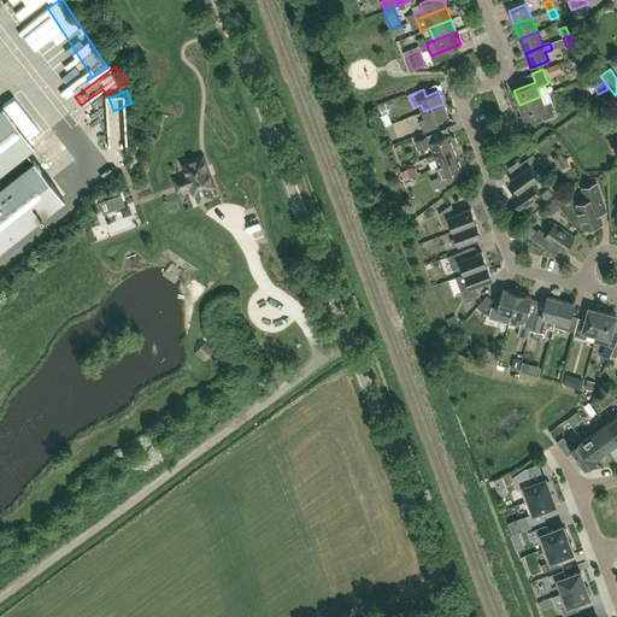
[(540,97),(519,105),(524,118),(539,113),(541,121),(557,115),(551,101),(544,105),(540,97)]
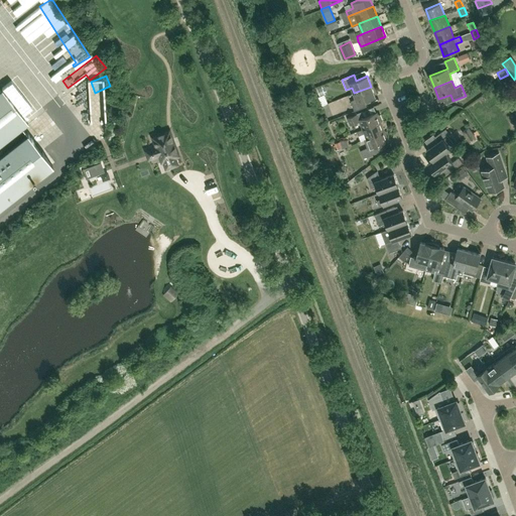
[(371,87),(354,93),(356,99),(351,101),(355,111),(366,107),(364,101),(375,97),(371,87)]
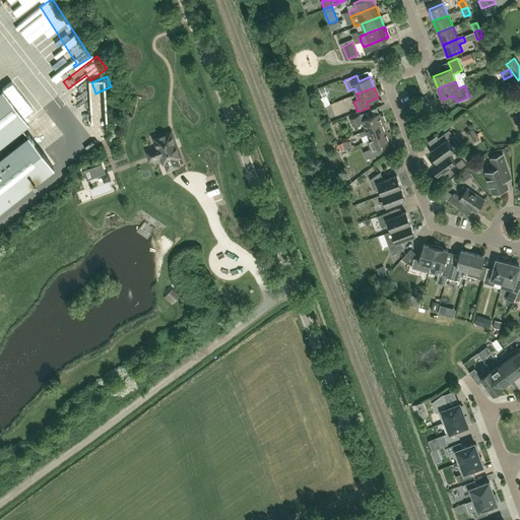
[(0,143),(27,122),(1,88),(0,88),(0,143)]
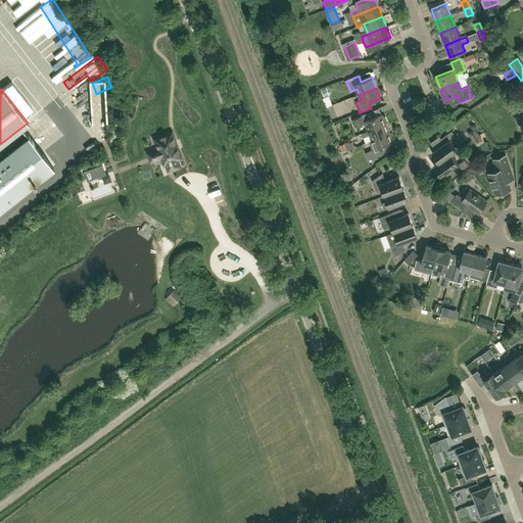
[(30,95),(24,101),(32,107),(37,101),(30,95)]
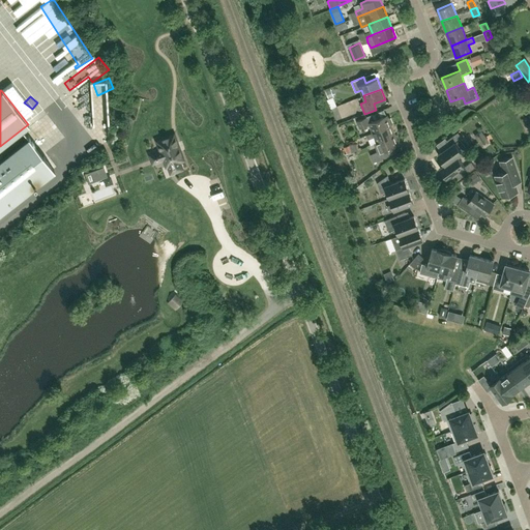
[(391,125),(392,124),(390,118),(388,119),(387,115),(373,121),(370,115),(356,120),(360,128),(370,124),(373,133),(391,125)]
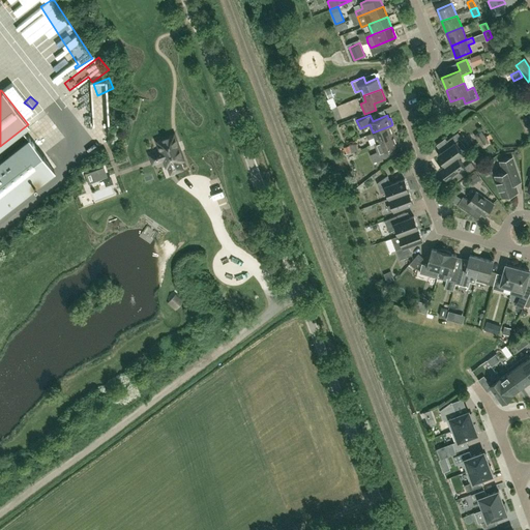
[(376,142),(394,135),(391,125),(373,133),(366,136),(367,139),(374,137),(376,142)]
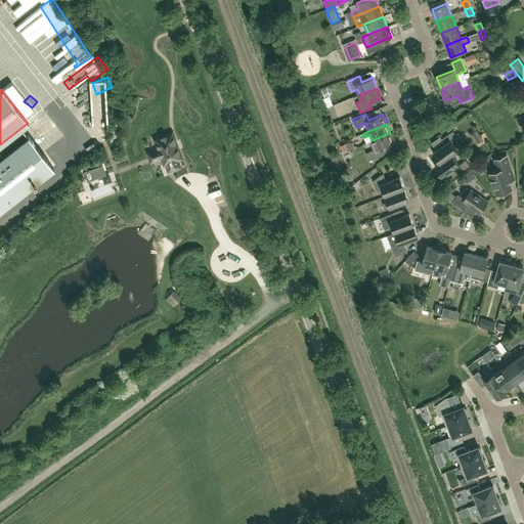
[(480,134),(476,129),(475,129),(470,133),(469,134),(473,139),(480,134)]
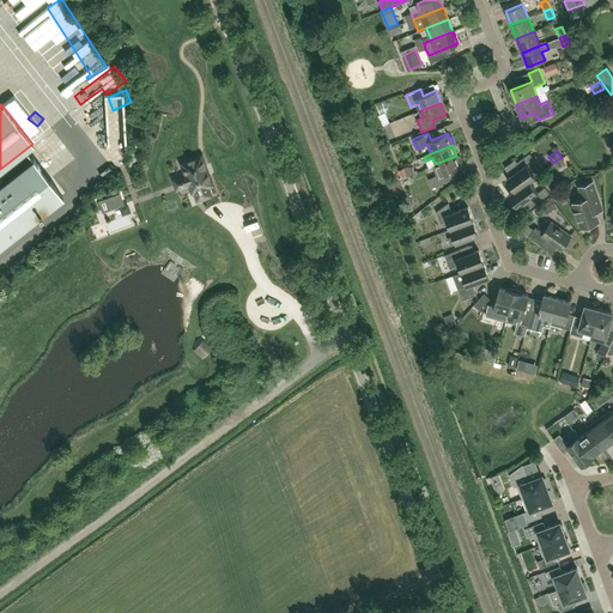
[(515,192),(534,177),(540,173),(532,161),(534,159),(529,153),(516,163),(521,169),(507,180),(515,190),(515,192)]
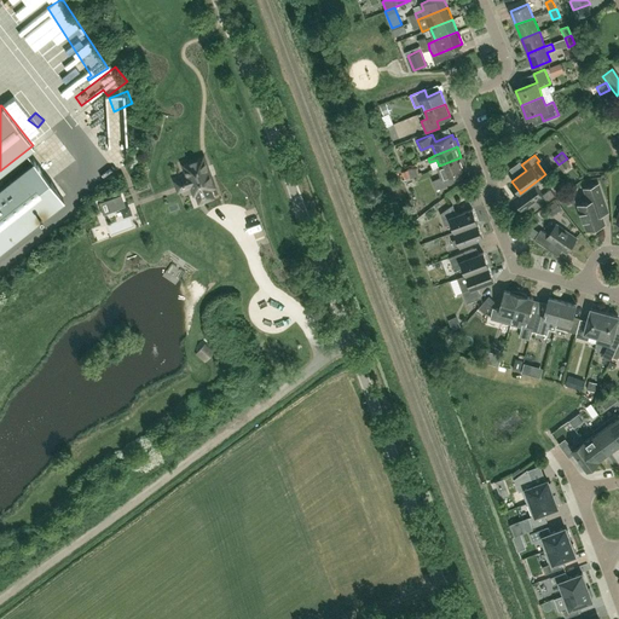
[(203,156),(183,165),(187,177),(183,178),(184,181),(183,183),(184,185),(185,184),(186,189),(191,186),(195,195),(200,192),(202,202),(214,197),(210,190),(215,189),(203,156)]
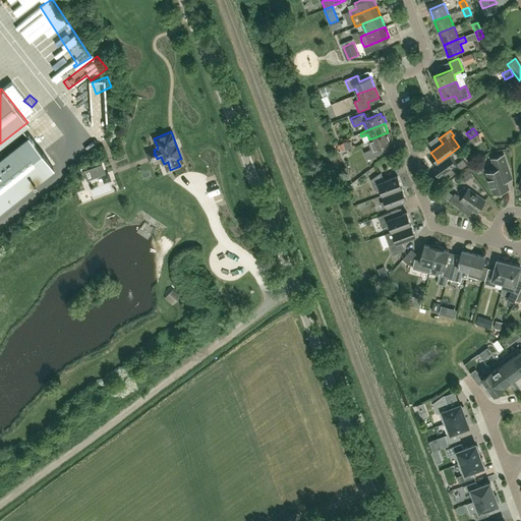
[(388,132),(369,139),(370,140),(367,141),(371,149),(363,152),(366,160),(381,154),(378,149),(392,142),(388,132)]
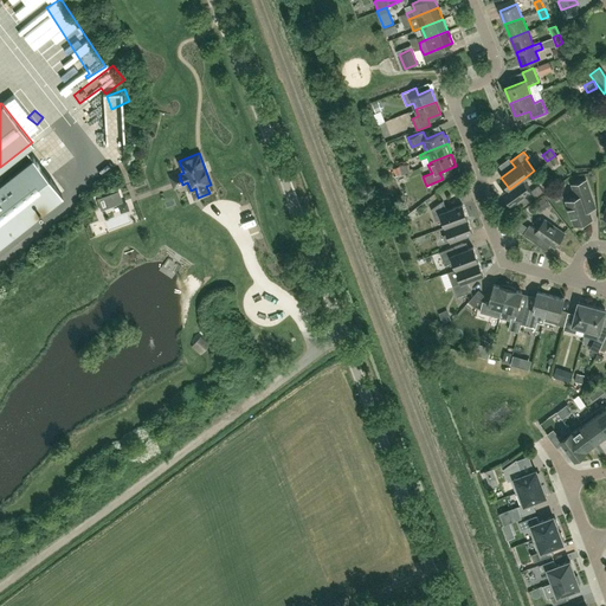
[(0,180),(0,242),(62,193),(31,155),(0,180)]
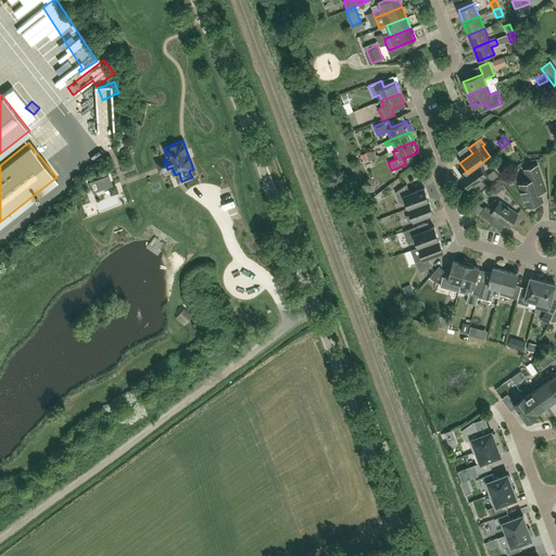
[(509,142),(502,148),(506,154),(508,154),(514,150),(514,149),(509,142)]
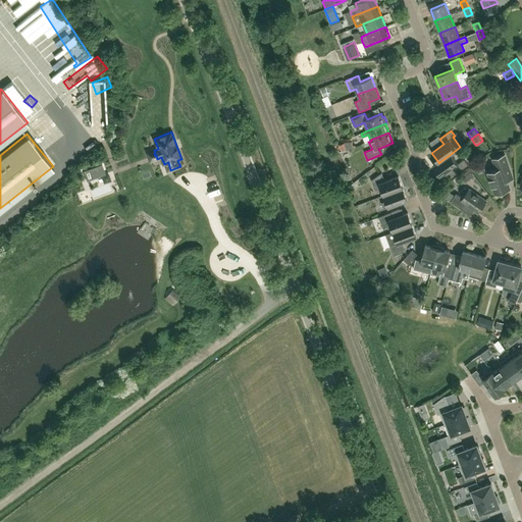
[(98,148),(105,143),(103,139),(95,143),(98,148)]
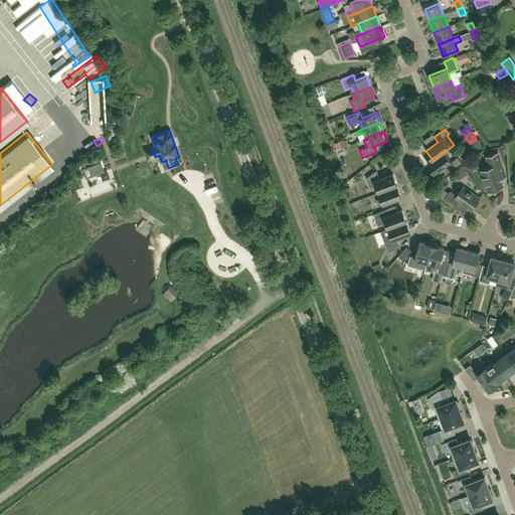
[(336,149),(342,147),(342,148),(349,145),(347,139),(339,140),(339,141),(334,143),(336,149)]
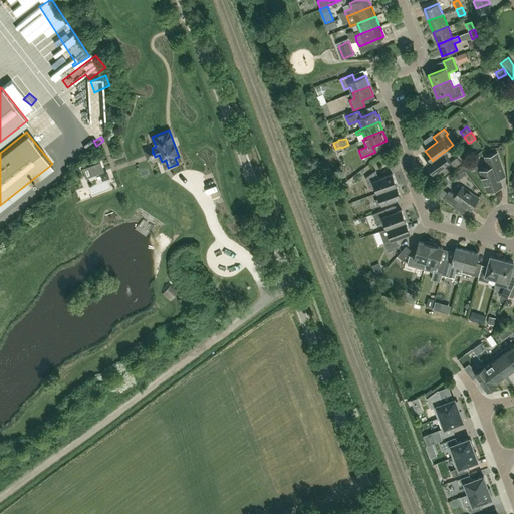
[(432,161),(432,160),(427,164),(434,174),(447,165),(450,170),(461,163),(457,157),(451,162),(444,153),(449,149),(448,149),(432,161)]
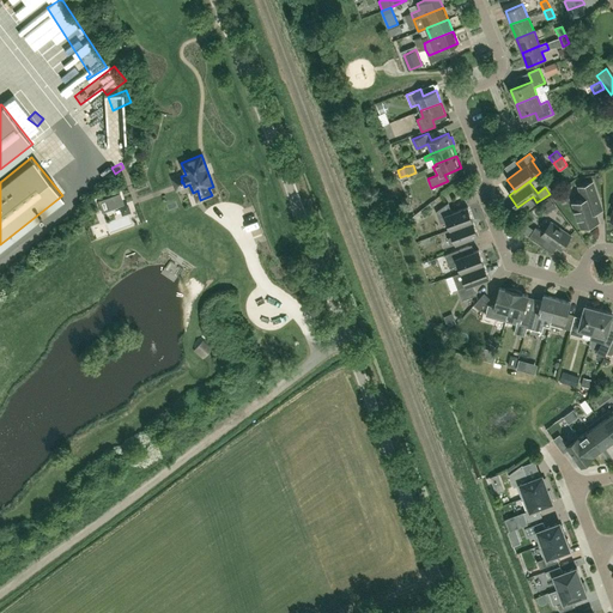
[(595,213),(602,211),(599,200),(592,182),(578,187),(583,200),(574,204),(582,228),(598,222),(595,213)]
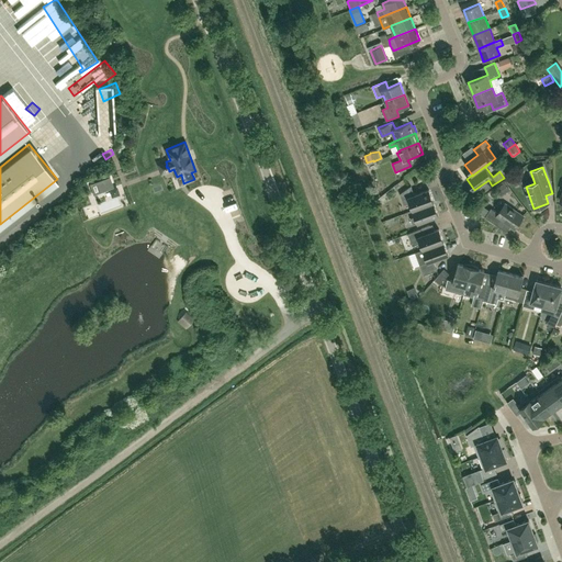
[(93,194),(113,188),(110,177),(89,184),(93,194)]
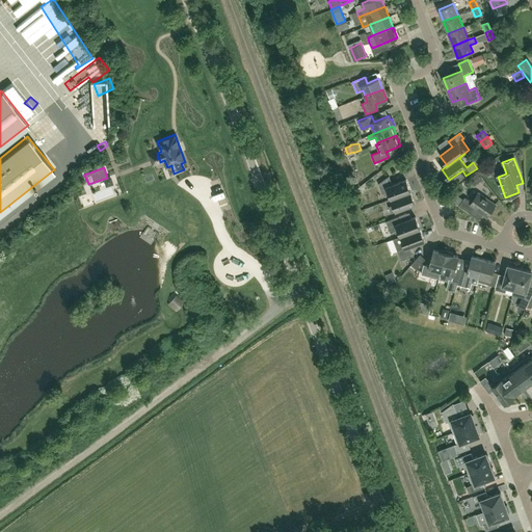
[(110,178),(112,184),(124,180),(122,175),(110,178)]
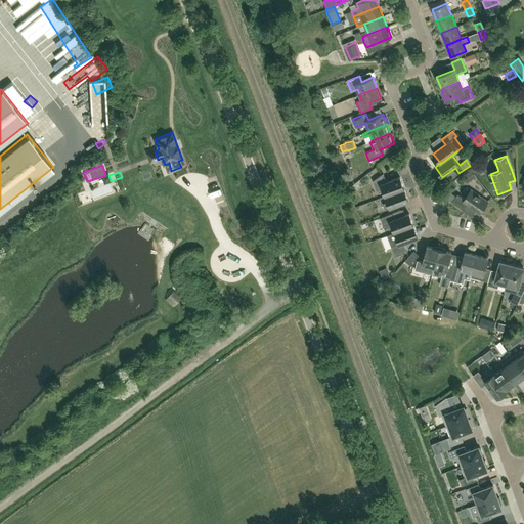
[(384,197),(404,188),(399,177),(386,182),(383,174),(373,181),(377,191),(382,189),(384,197)]
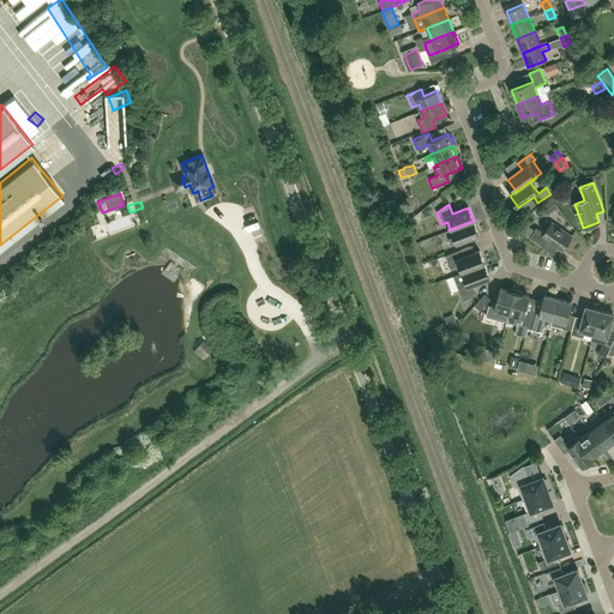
[(474,221),(450,230),(453,236),(447,239),(451,246),(479,235),(474,221)]
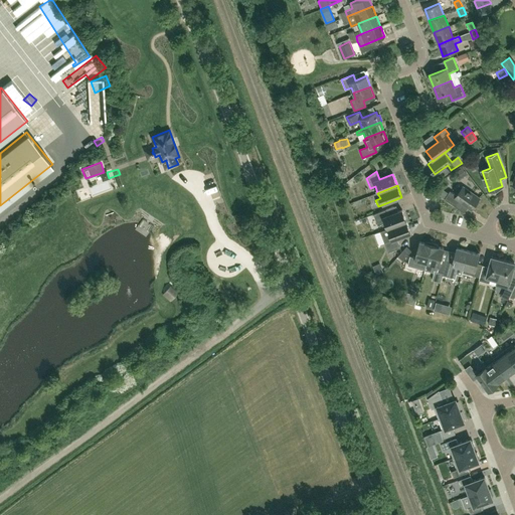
[(479,198),(463,187),(457,195),(450,191),(445,199),(455,206),(459,201),(471,210),(479,198)]
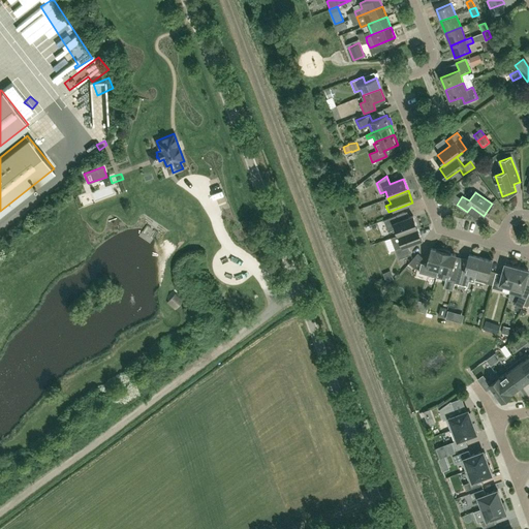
[(398,235),(417,227),(413,216),(398,221),(396,215),(383,220),(387,231),(396,228),(398,235)]
